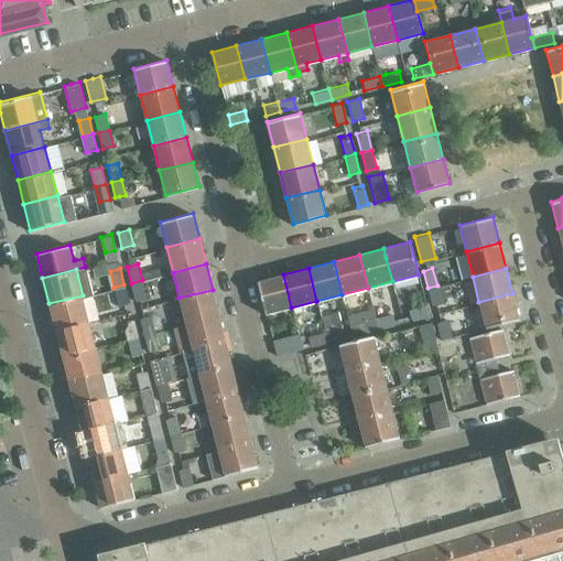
[(258,280),(266,314),(291,308),(283,274),(258,280)]
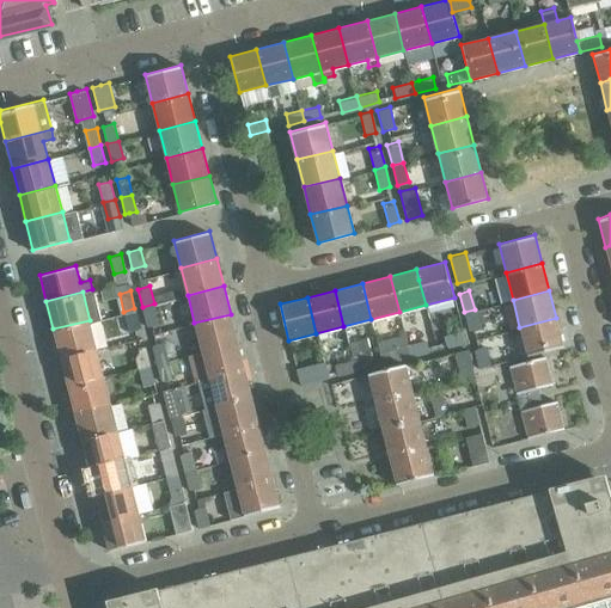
[(158,320),(154,304),(142,307),(146,324),(158,320)]
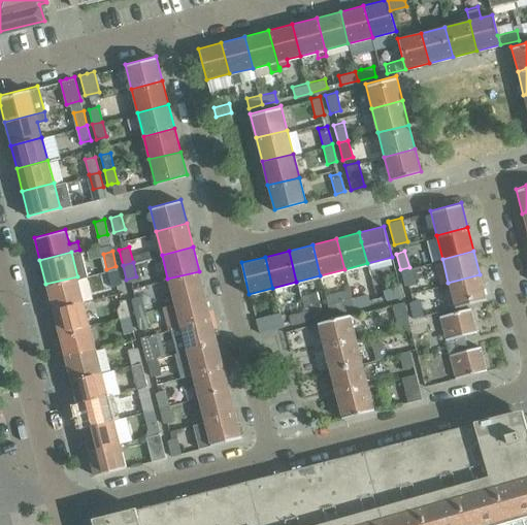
[(116,266),(106,269),(110,284),(120,281),(116,266)]
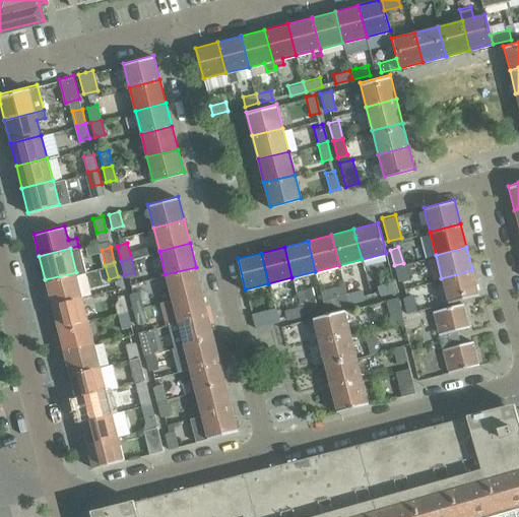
[(394,265),(398,281),(407,279),(403,263),(394,265)]
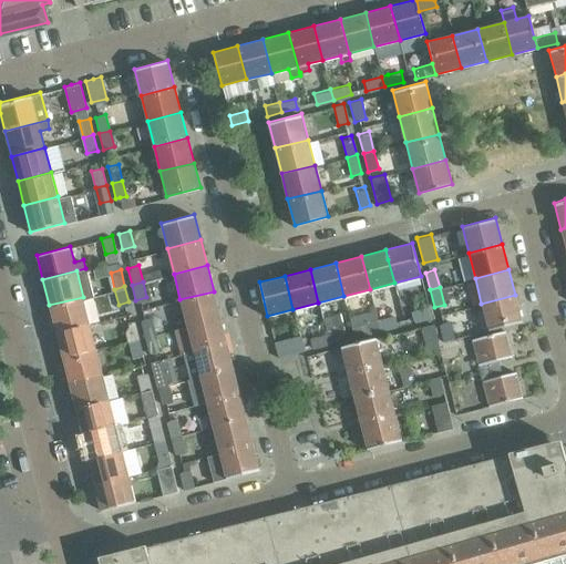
[(187,326),(220,317),(214,291),(179,299),(187,326)]
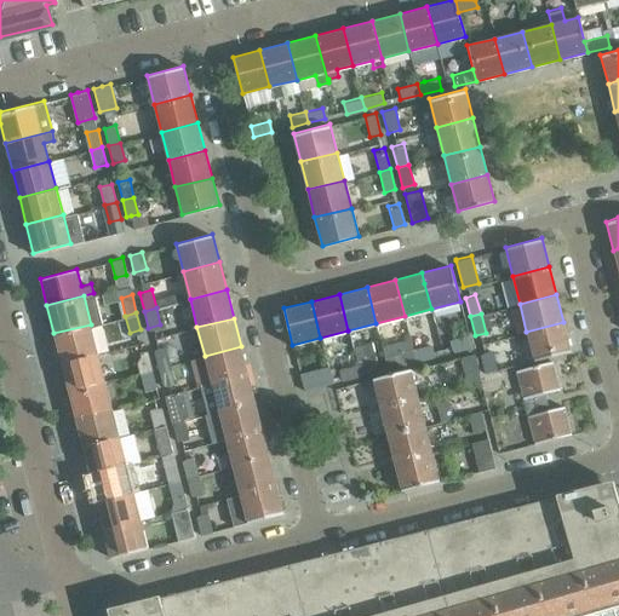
[(563,322),(526,332),(533,360),(571,350),(563,322)]
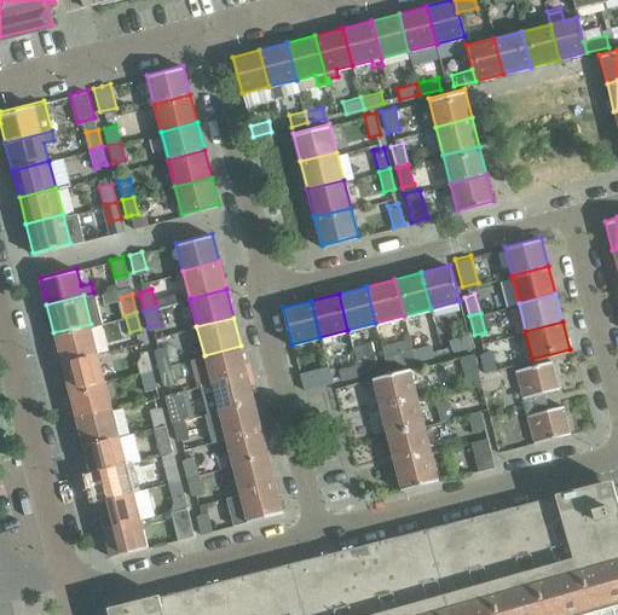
[(61,360),(98,352),(91,324),(53,332),(61,360)]
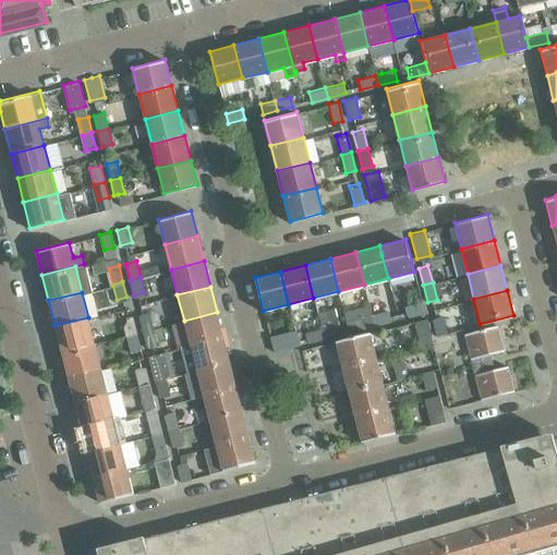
[(423,312),(421,301),(403,305),(406,316),(423,312)]
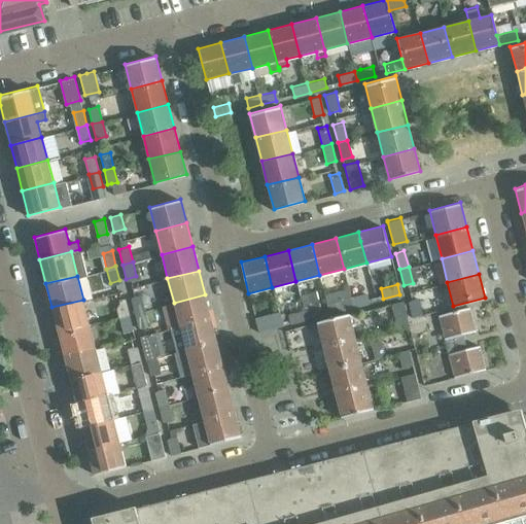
[(300,294),(304,308),(306,318),(321,314),(319,305),(312,306),(308,291),(300,294)]
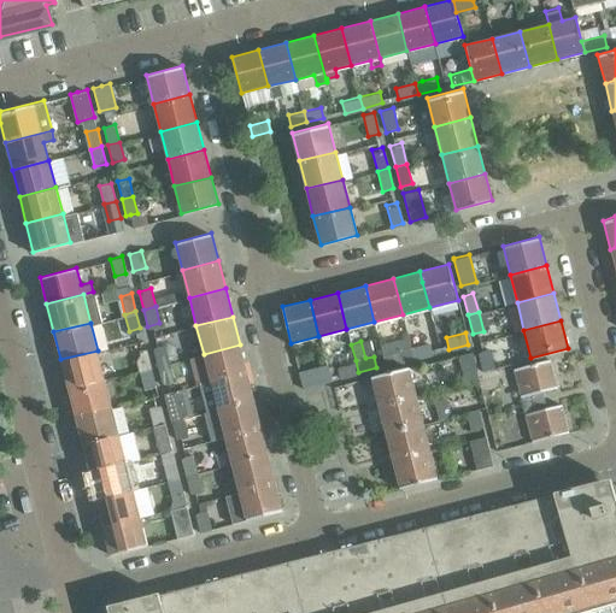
[(414,359),(422,357),(432,354),(428,342),(411,347),(414,359)]
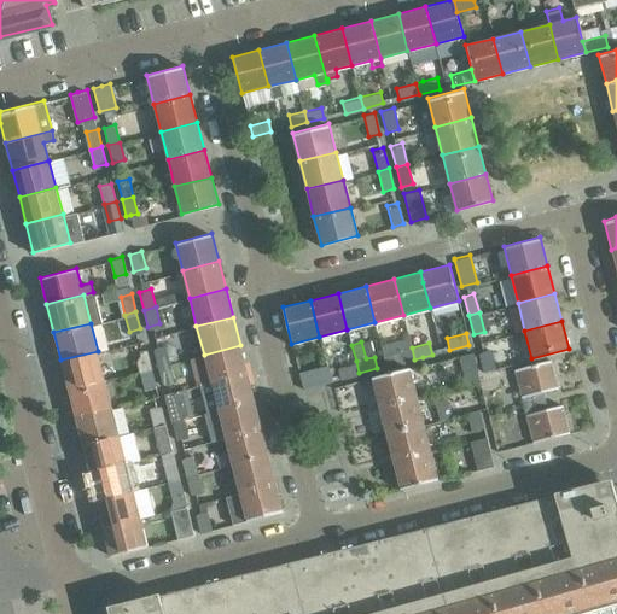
[(157,366),(170,363),(166,345),(153,349),(157,366)]
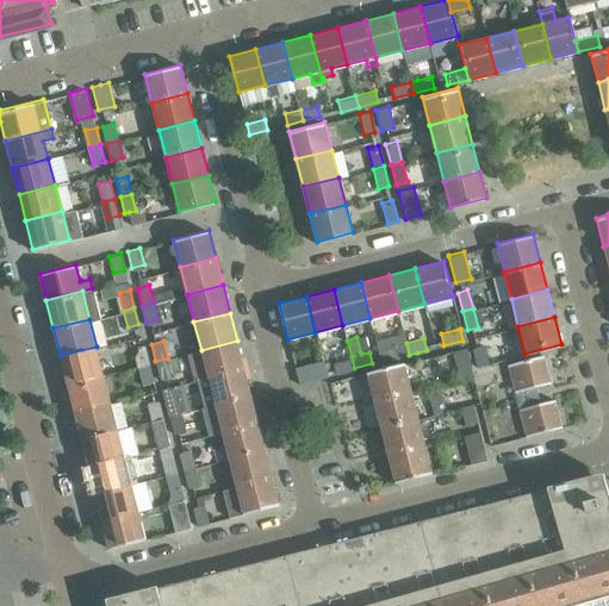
[(207,378),(244,368),(237,341),(202,350),(207,378)]
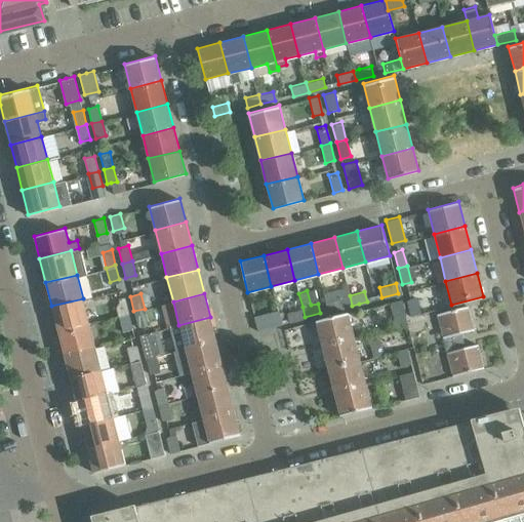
[(118,299),(116,305),(118,314),(127,312),(128,312),(125,295),(120,296),(117,296),(118,299)]
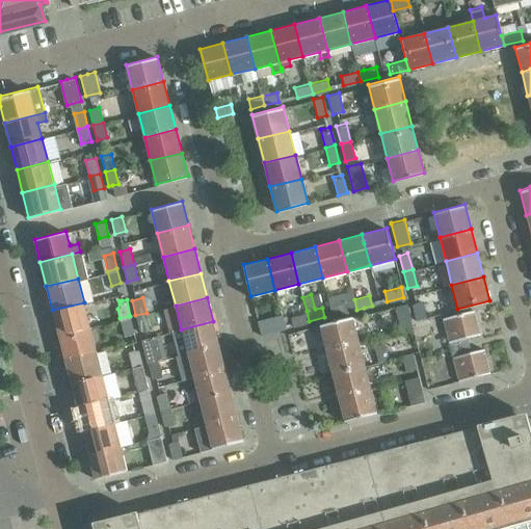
[(356,310),(354,299),(338,303),(341,314),(356,310)]
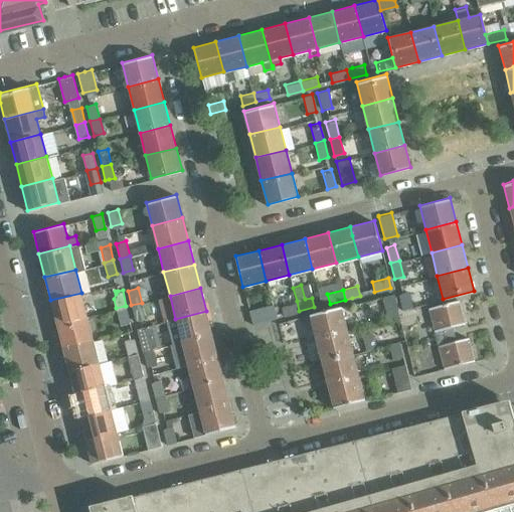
[(402,310),(410,307),(406,290),(398,292),(402,310)]
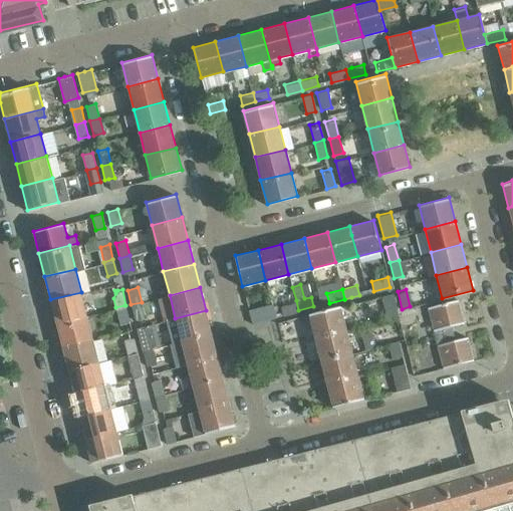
[(56,322),(87,315),(81,292),(50,299),(56,322)]
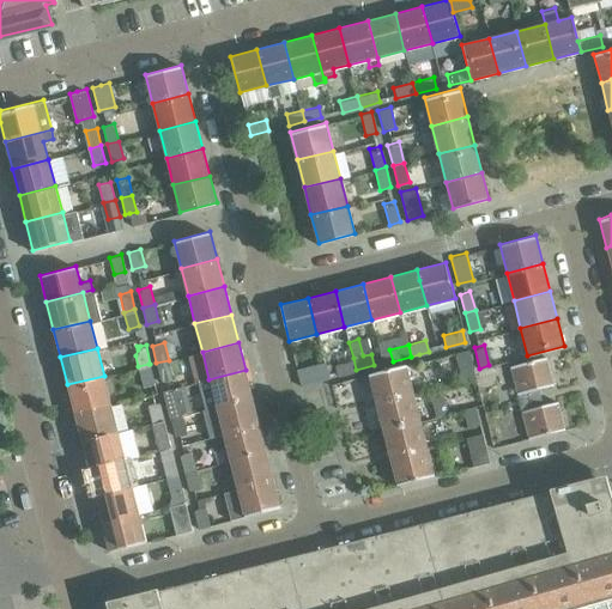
[(468,348),(454,352),(462,379),(476,376),(474,369),(468,348)]
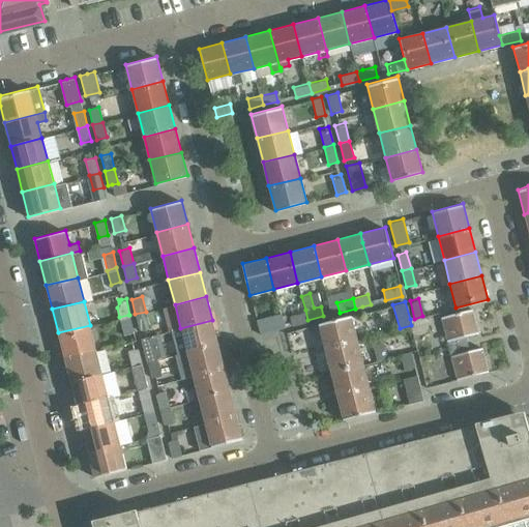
[(448,347),(462,343),(461,335),(478,331),(472,308),(440,316),(446,341),(448,347)]
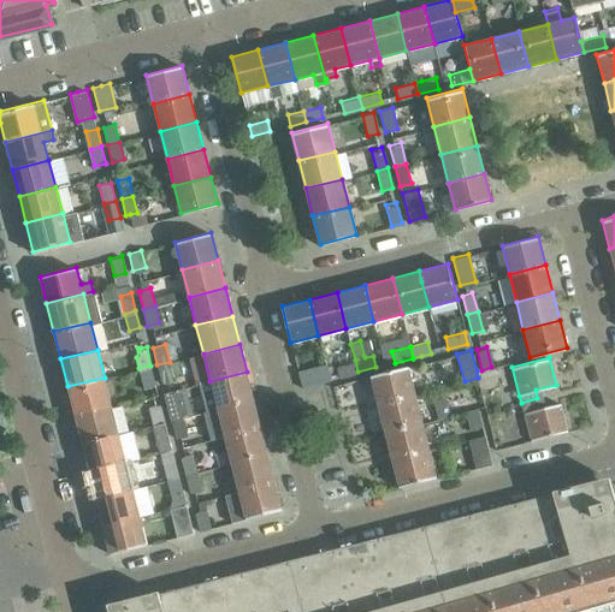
[(358,372),(355,360),(337,364),(339,376),(358,372)]
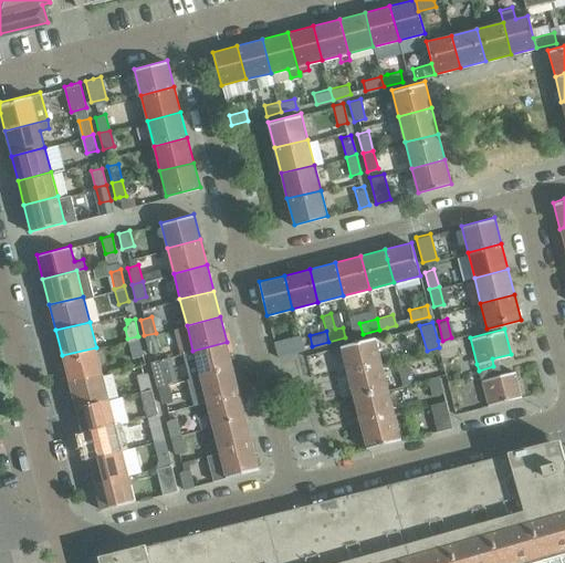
[(159,347),(156,333),(144,335),(148,351),(159,347)]
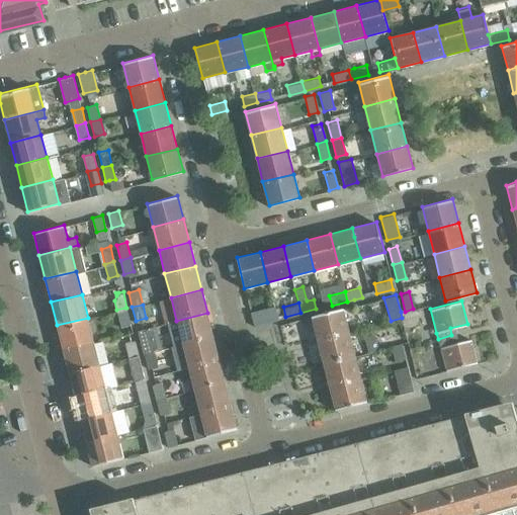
[(277,319),(274,305),(250,311),(254,325),(277,319)]
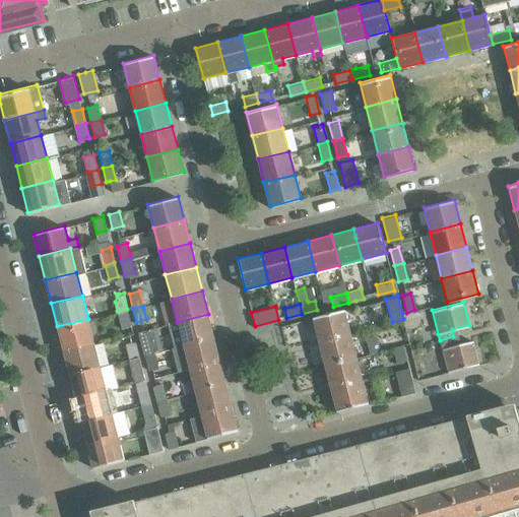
[(126,309),(117,311),(121,326),(130,323),(126,309)]
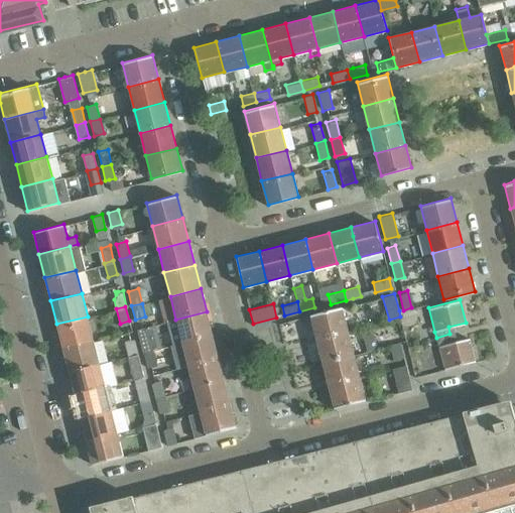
[(315,338),(348,330),(342,306),(309,314),(315,338)]
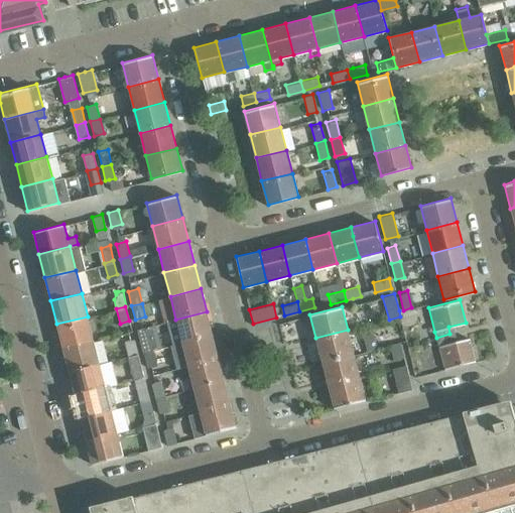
[(413,307),(411,307),(403,310),(399,310),(400,316),(401,322),(416,318),(413,307)]
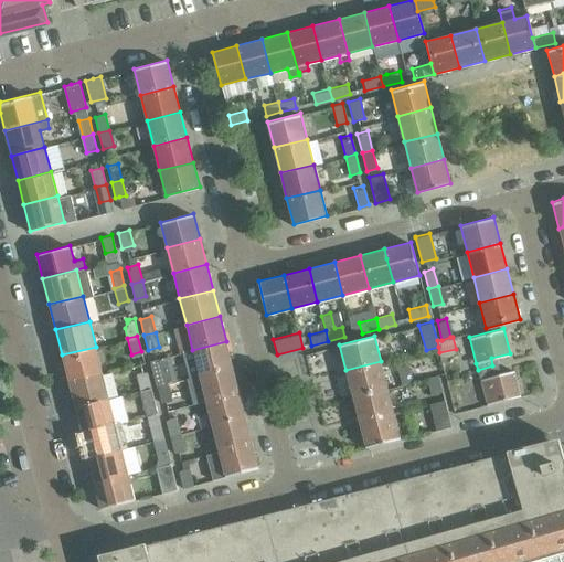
[(199,374),(233,367),(226,341),(192,350),(183,352),(190,377),(199,374)]
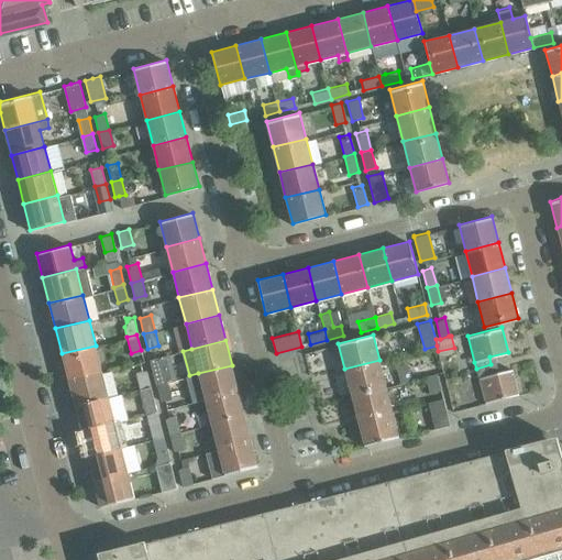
[(68,380),(101,371),(96,346),(62,353),(68,380)]
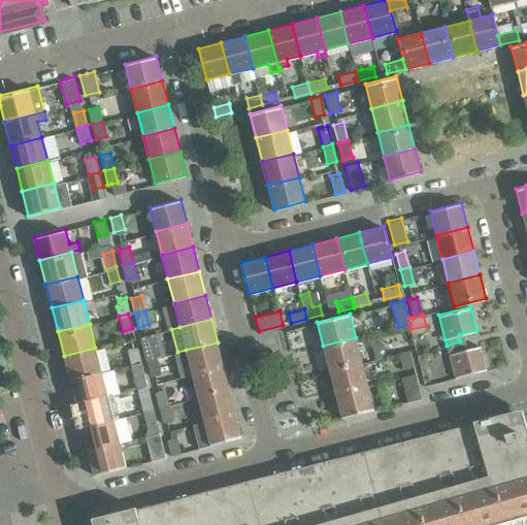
[(141,337),(146,360),(157,357),(152,335),(141,337)]
